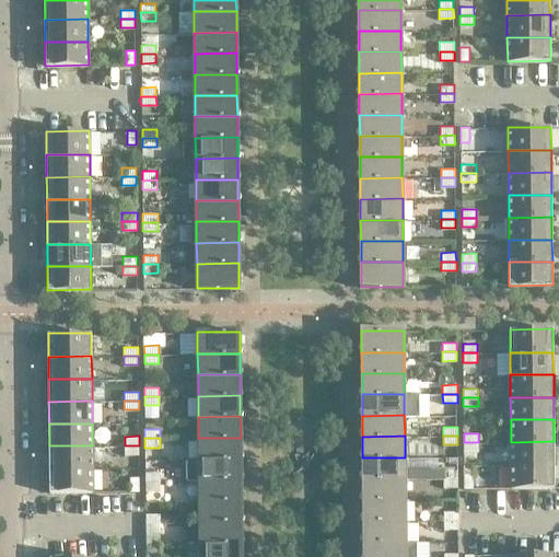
[(241,459),(241,438),(198,438),(198,459),(241,459)]
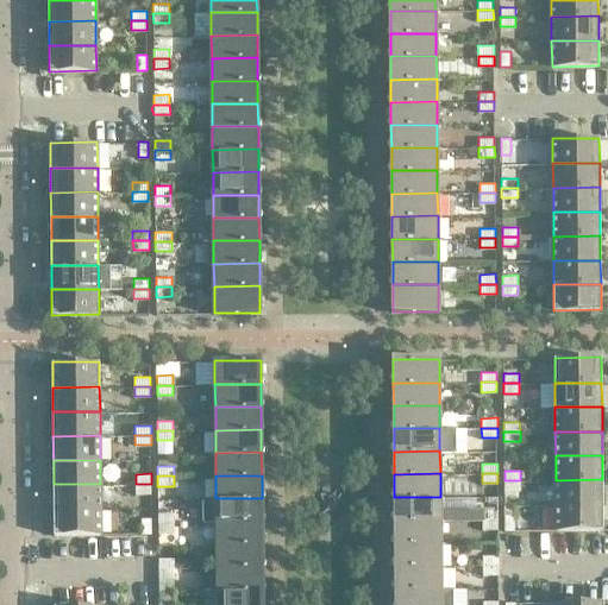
[(602,504),(602,479),(556,480),(556,504),(602,504)]
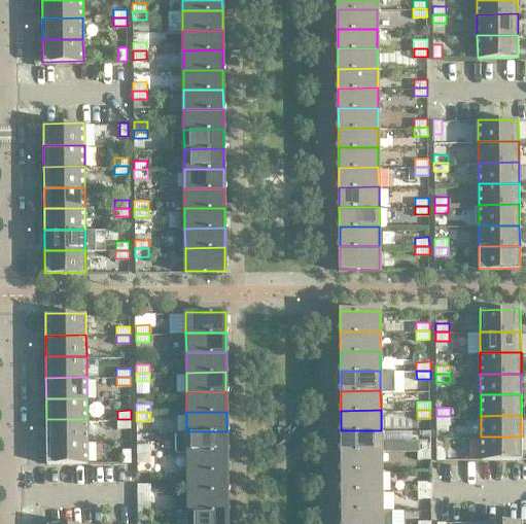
[(450,424),(450,416),(436,416),(436,424),(450,424)]
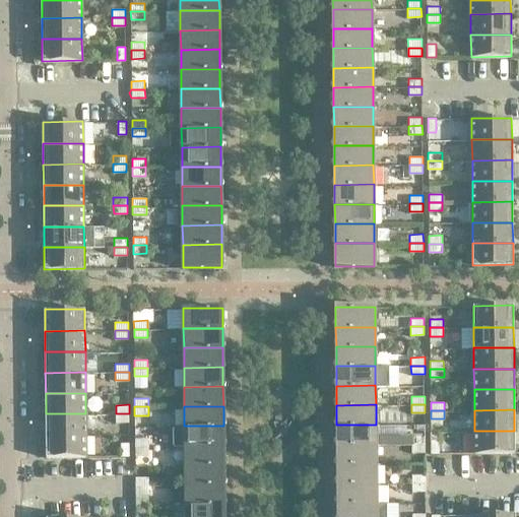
[(85,435),(85,413),(46,413),(46,435),(85,435)]
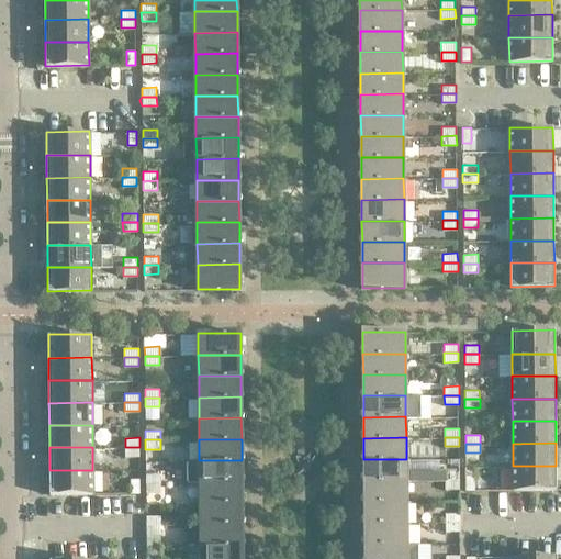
[(139,456),(139,447),(125,447),(125,456),(139,456)]
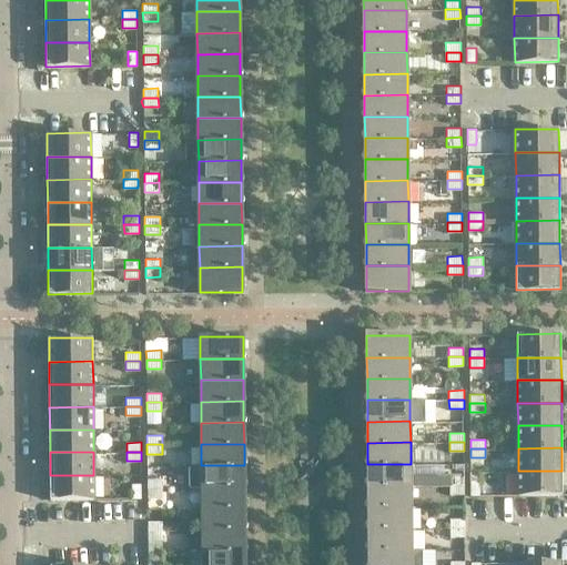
[(411,485),(411,464),(367,464),(368,485),(411,485)]
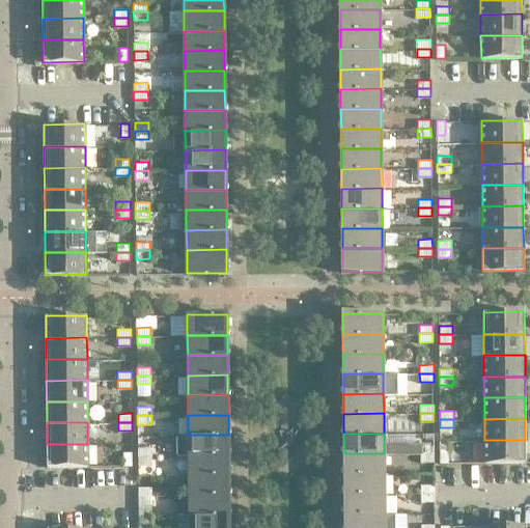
[(228,454),(228,435),(188,435),(189,454),(228,454)]
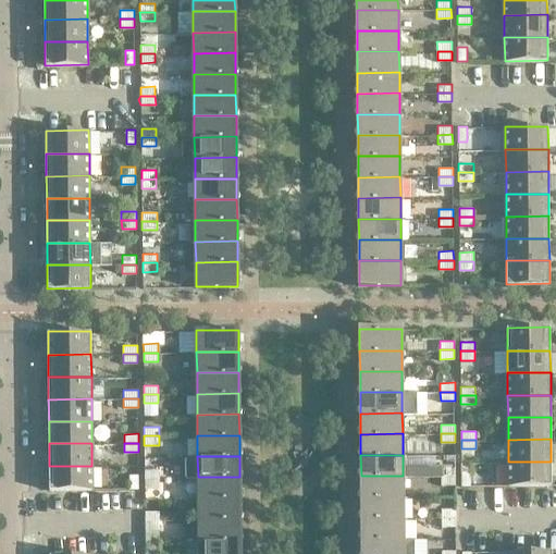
[(551,484),(551,462),(508,462),(508,485),(551,484)]
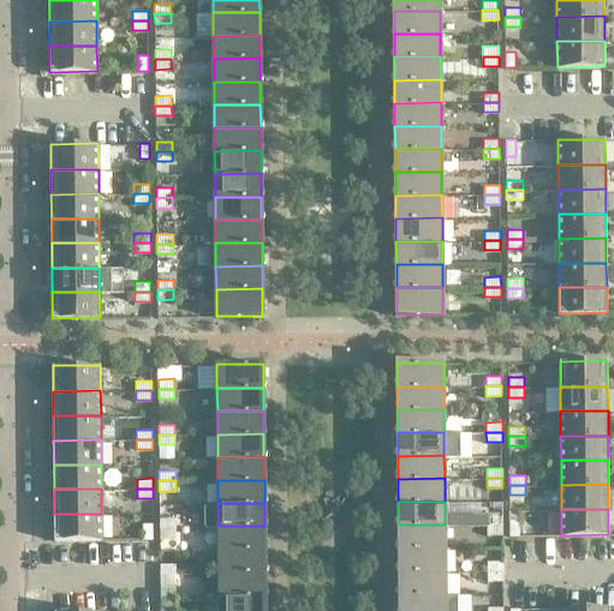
[(102,539),(101,514),(54,514),(54,539),(102,539)]
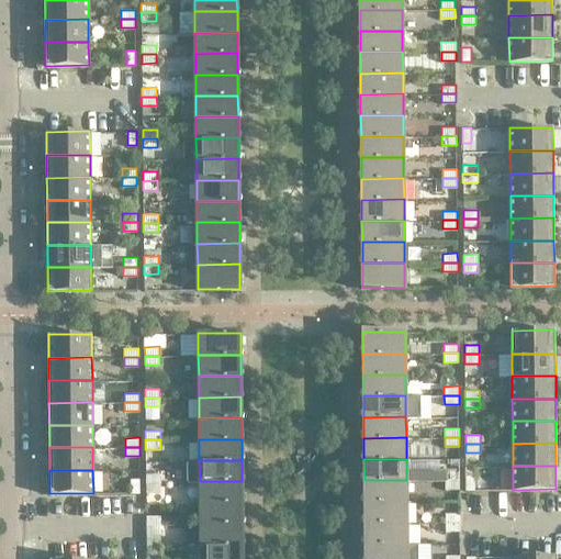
[(459,479),(459,470),(445,470),(445,480),(459,479)]
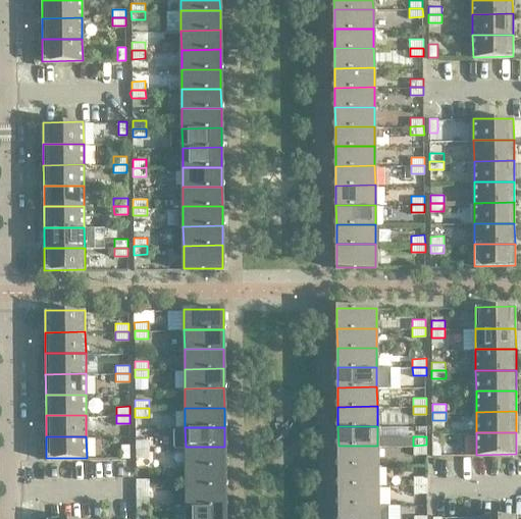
[(149,448),(149,439),(136,439),(136,448),(149,448)]
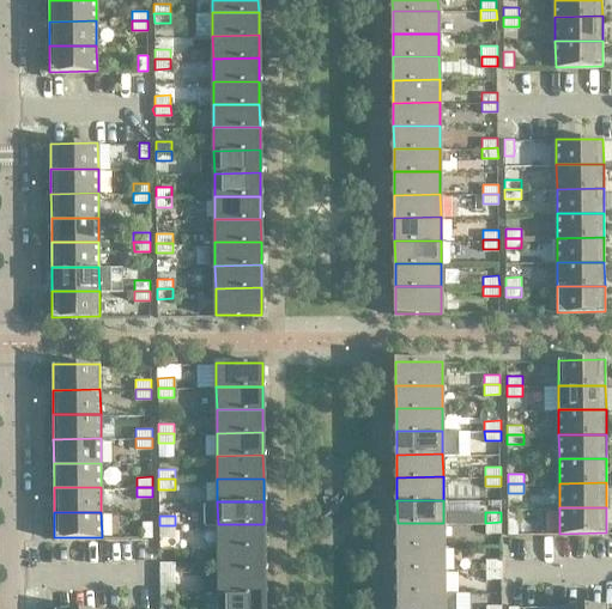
[(517,534),(517,518),(508,518),(508,534),(517,534)]
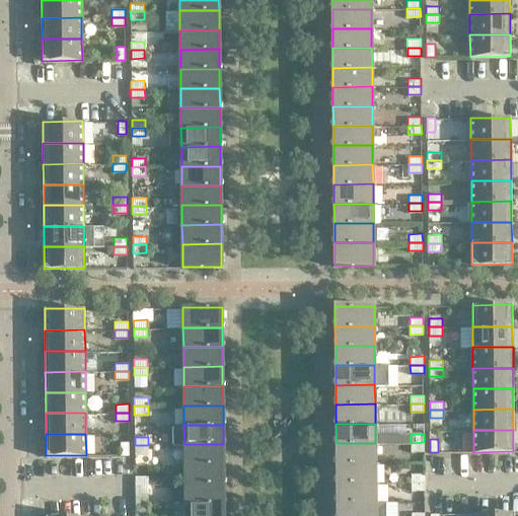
[(129,454),(129,441),(121,441),(121,455),(129,454)]
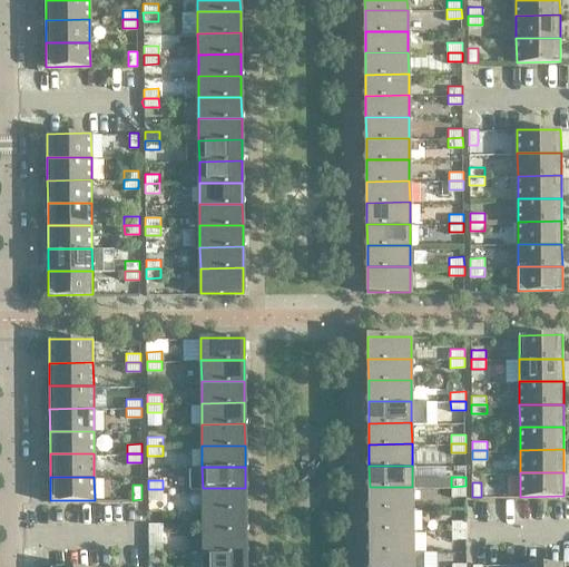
[(466,496),(466,486),(451,487),(451,496),(466,496)]
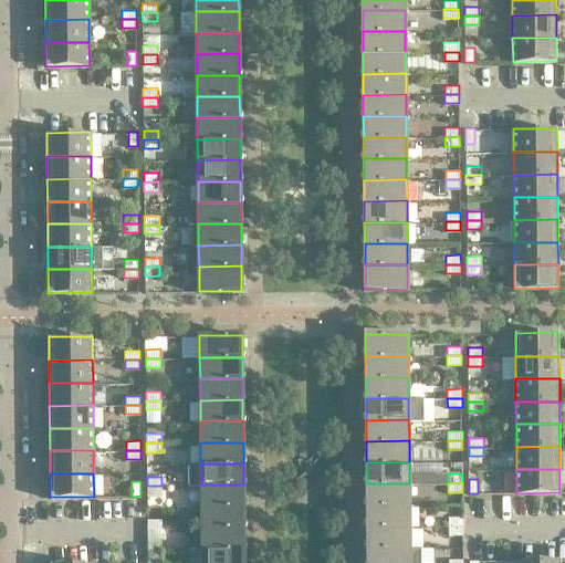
[(409,504),(409,483),(367,483),(367,504),(409,504)]
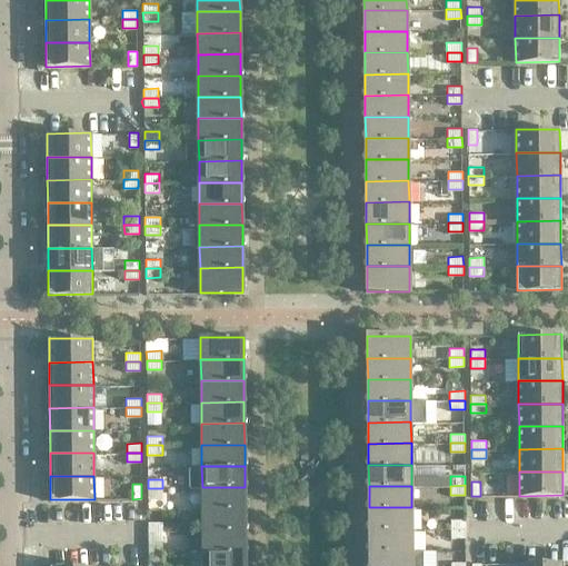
[(245,508),(245,487),(202,487),(202,509),(245,508)]
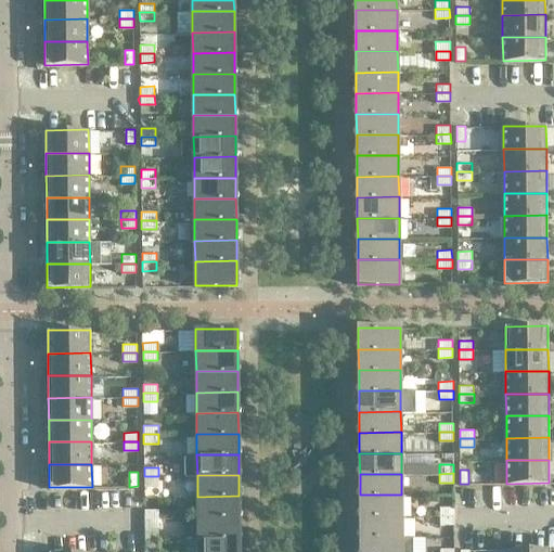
[(158,485),(158,476),(144,476),(144,485),(158,485)]
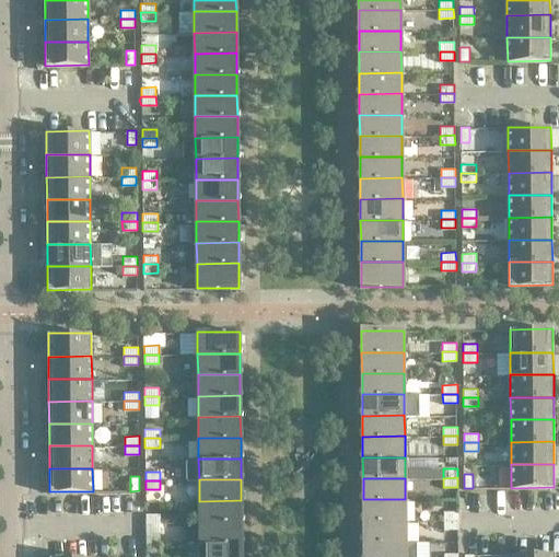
[(405,520),(405,499),(363,499),(363,521),(405,520)]
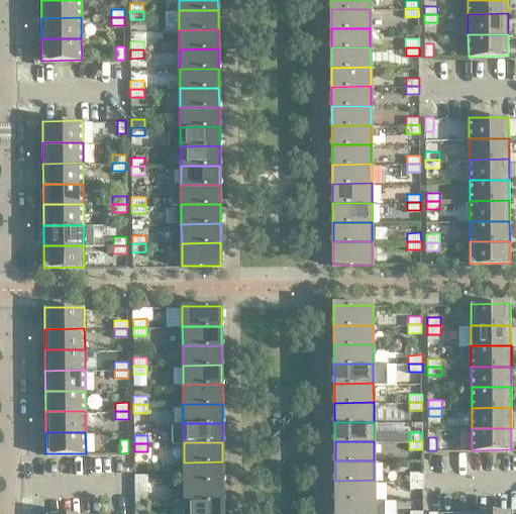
[(222,481),(222,461),(184,463),(184,482),(222,481)]
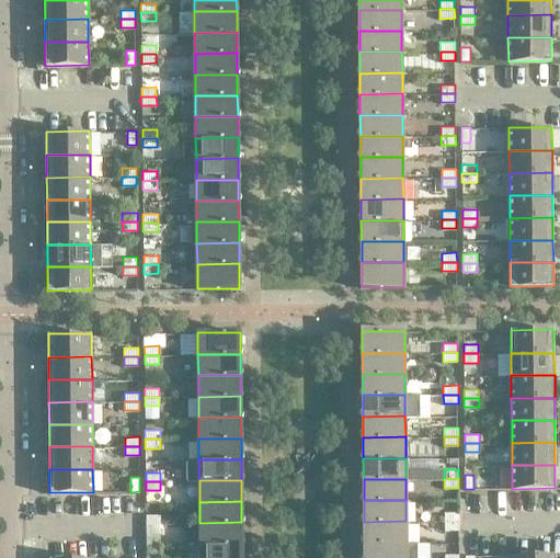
[(459,521),(459,512),(444,512),(445,521),(459,521)]
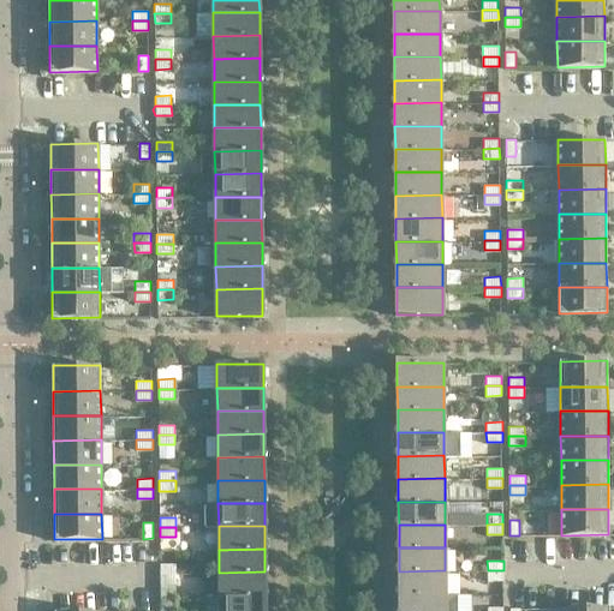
[(176,573),(176,563),(160,563),(160,573),(176,573)]
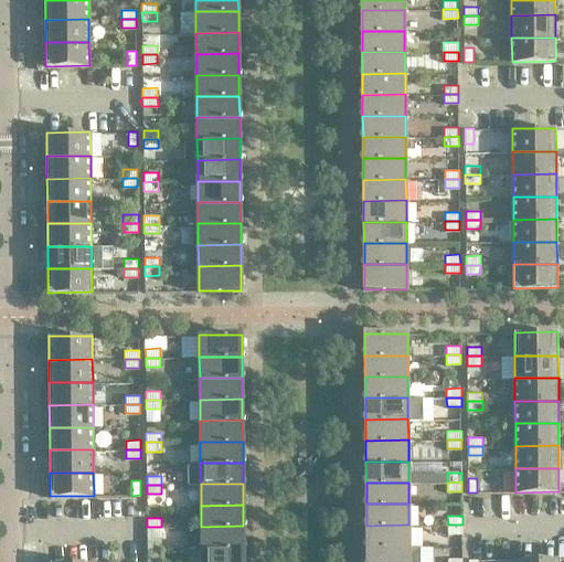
[(410,545),(408,525),(366,526),(366,547),(410,545)]
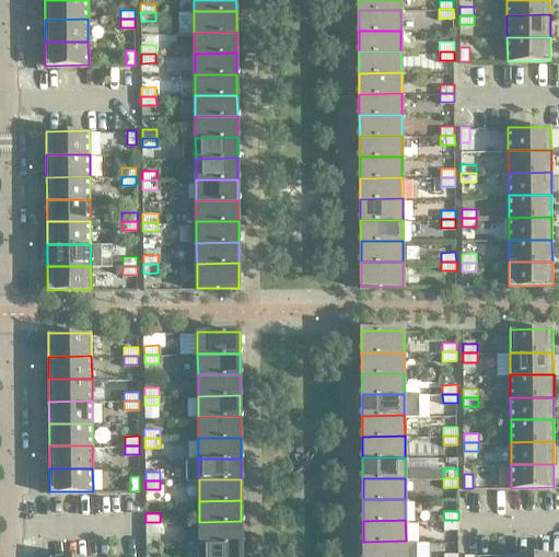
[(458,529),(458,520),(444,520),(444,529),(458,529)]
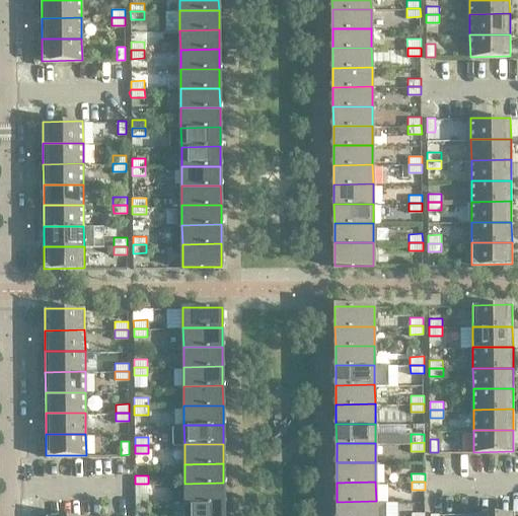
[(224,503),(223,483),(185,484),(185,503),(224,503)]
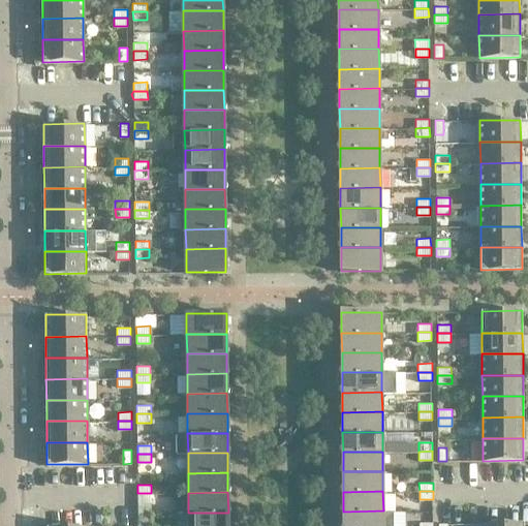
[(151,501),(151,493),(137,493),(137,502),(151,501)]
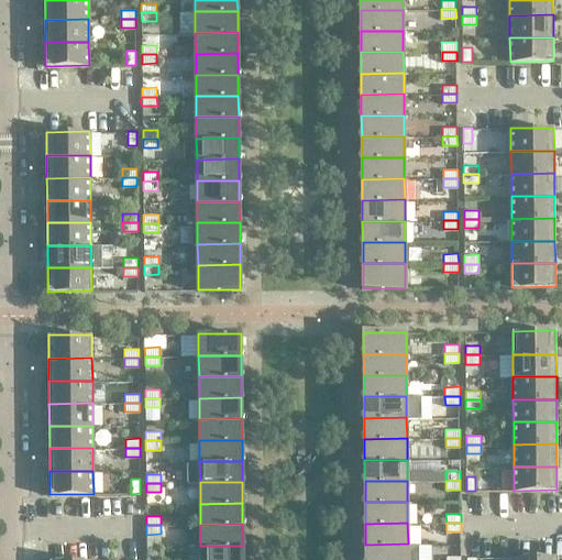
[(407,559),(408,544),(365,545),(365,559),(407,559)]
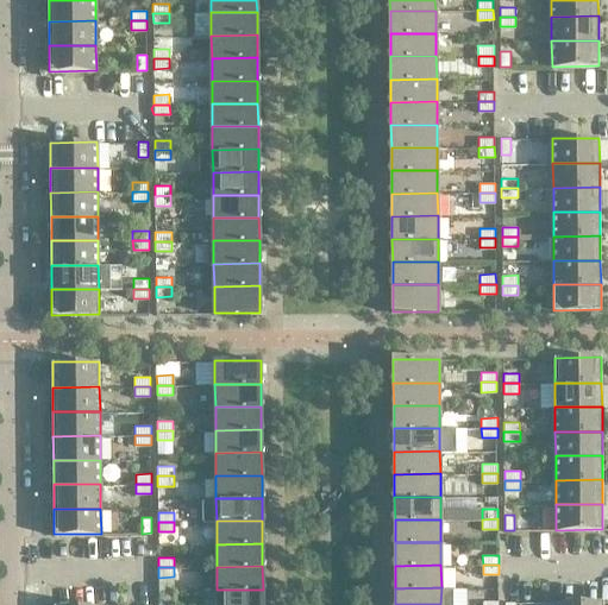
[(262,604),(263,590),(217,590),(217,604),(262,604)]
